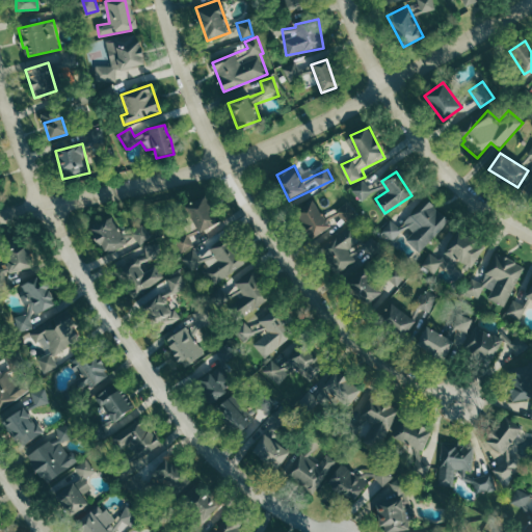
[(374,191),(364,180),(352,189),(363,201),(374,191)]
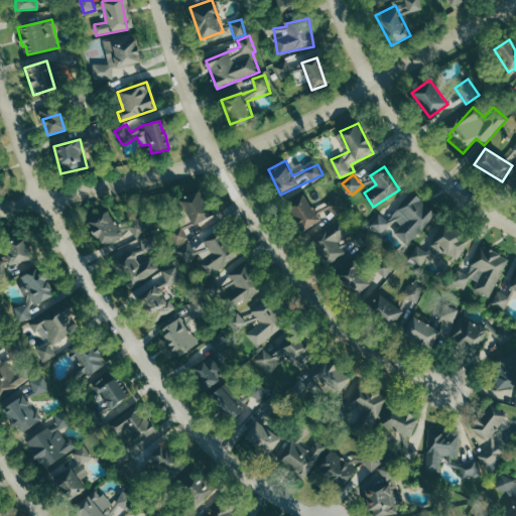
[(209,217),(199,191),(181,199),(191,224),(209,217)]
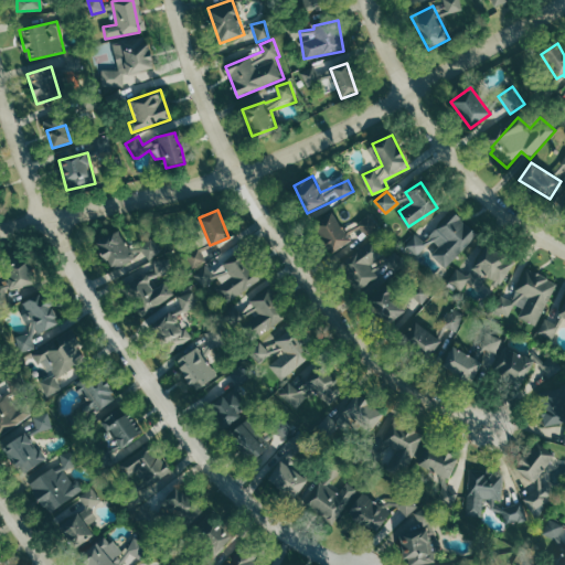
[(315,222),(330,253),(350,243),(336,212),(315,222)]
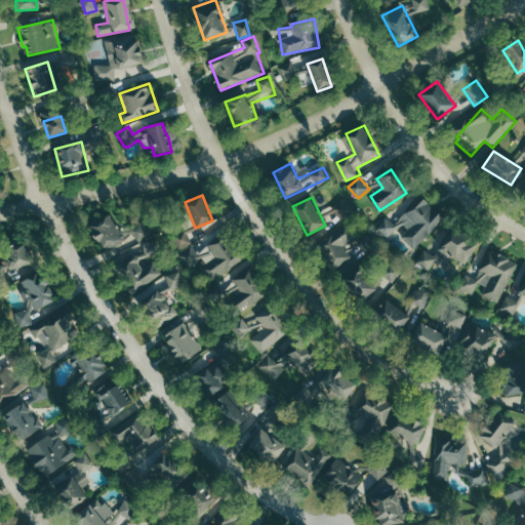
[(401,219),(410,229),(402,237),(415,249),(445,217),(422,197),(401,219)]
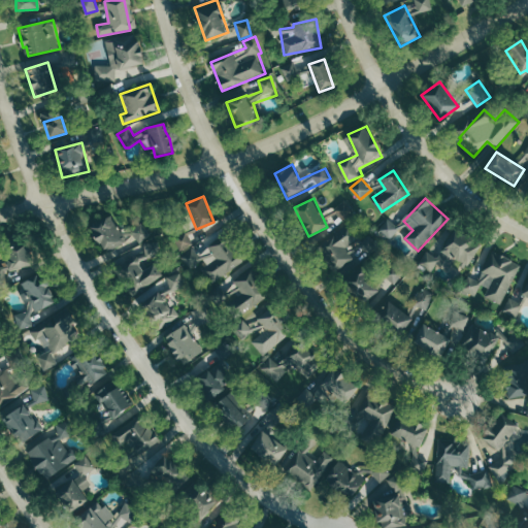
[(90,227),(103,254),(127,242),(113,215),(90,227)]
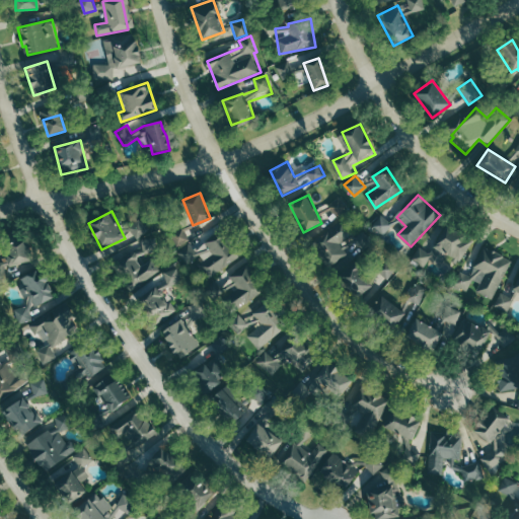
[(383,235),(393,225),(382,214),(372,223),(383,235)]
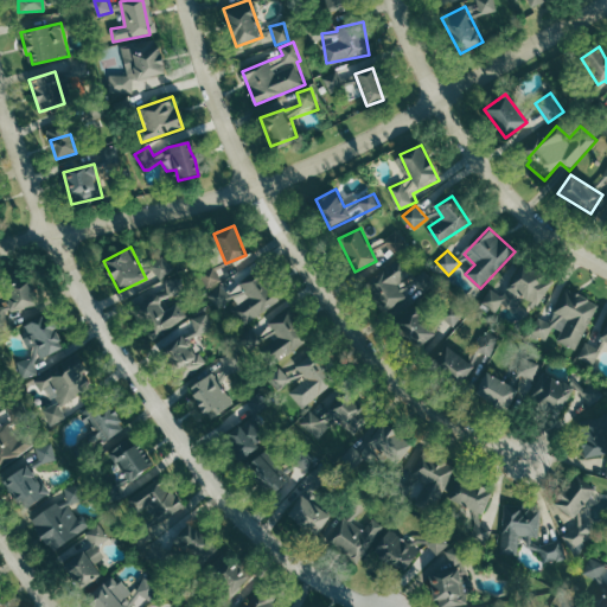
[(173,272),(164,256),(151,263),(160,280),(173,272)]
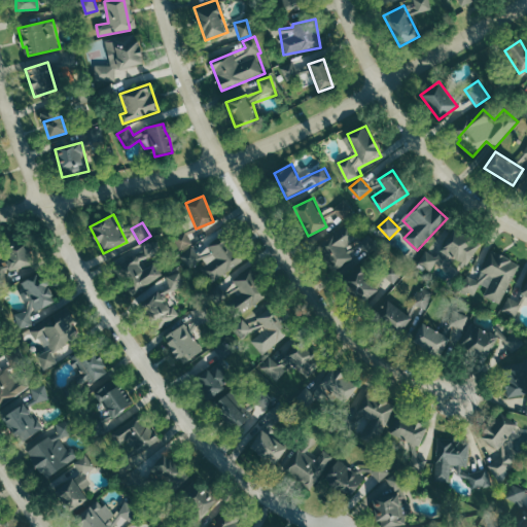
[(354,257),(346,246),(358,238),(349,224),(318,246),(336,271),(354,257)]
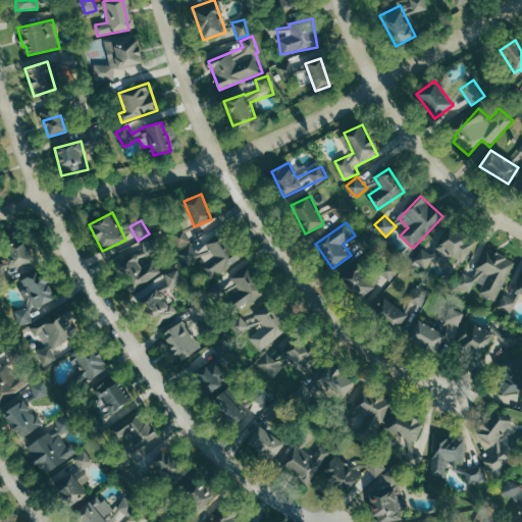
[(463,264),(477,242),(452,225),(437,249),(463,264)]
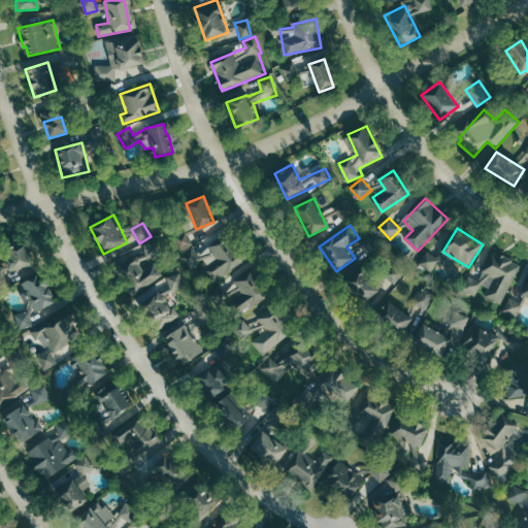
[(182,251),(195,244),(189,231),(174,238),(182,251)]
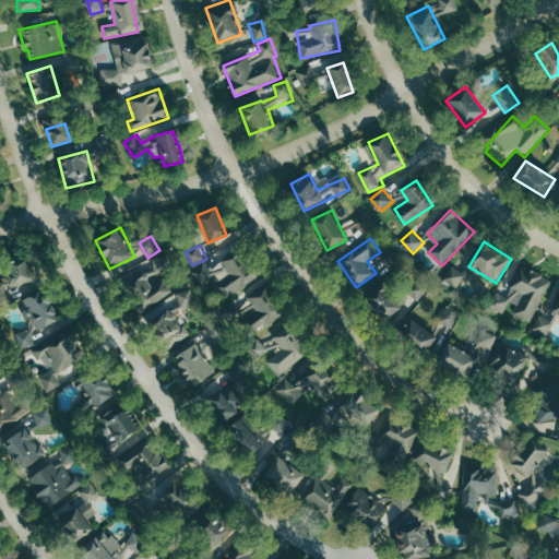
[(228,299),(260,275),(254,268),(248,273),(234,253),(212,269),(206,261),(193,271),(205,287),(214,281),(228,299)]
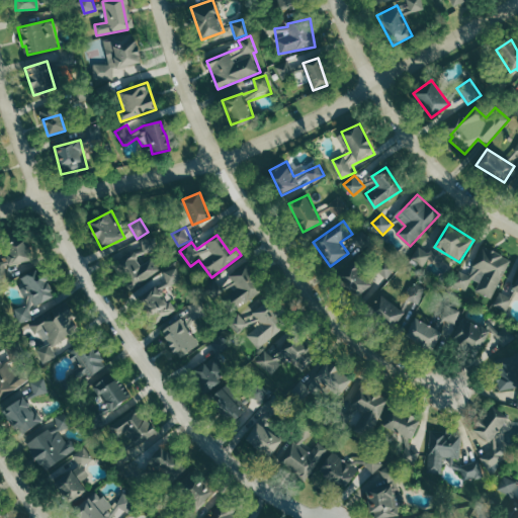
[(4,262),(0,261),(0,271),(4,272),(7,259),(24,262),(27,240),(8,237),(4,262)]
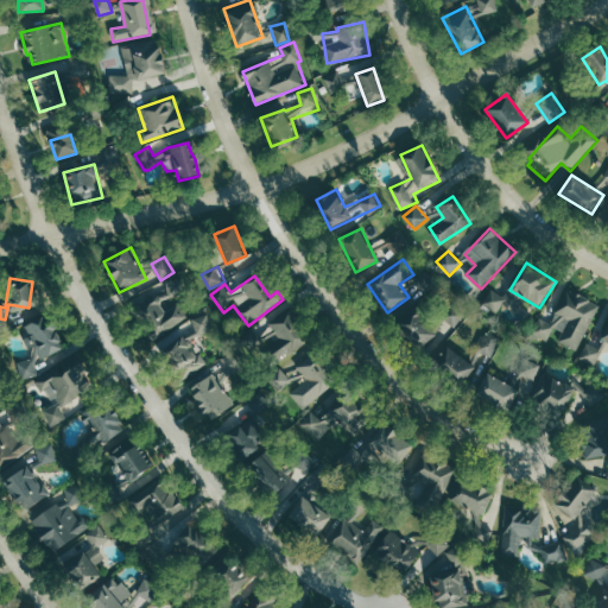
[(189,316),(181,303),(169,311),(163,303),(183,290),(176,278),(166,284),(170,290),(141,309),(159,336),(189,316)]
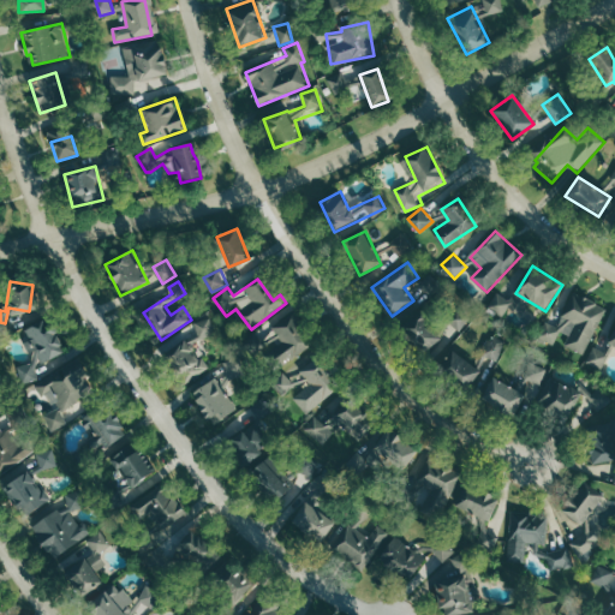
[(514,293),(509,299),(500,292),(489,305),(506,318),(521,298),(514,293)]
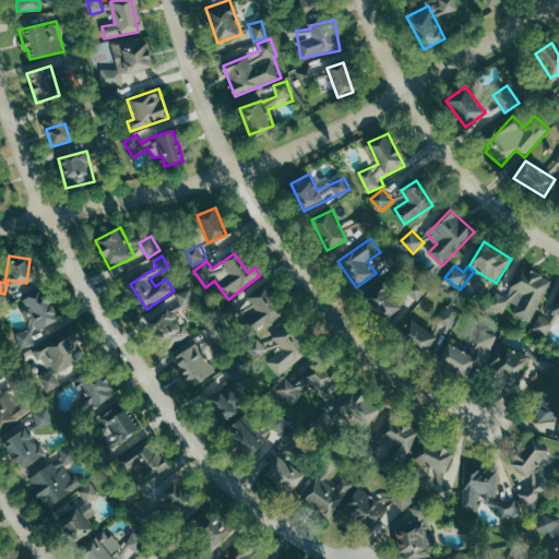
[(532,321),(550,282),(523,269),(509,297),(497,292),(490,307),(506,313),(511,301),(519,305),(514,313),(532,321)]
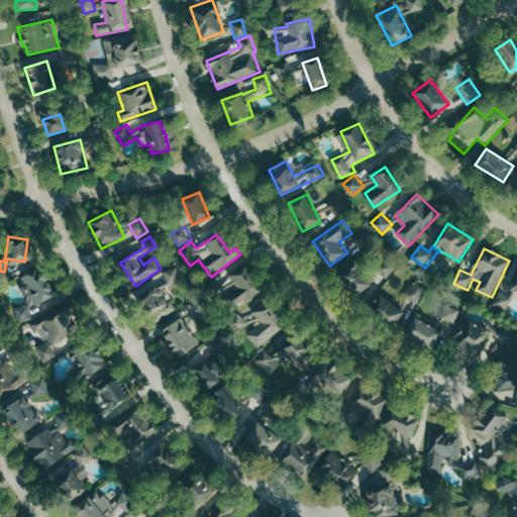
[(362,295),(373,280),(349,264),(338,280),(362,295)]
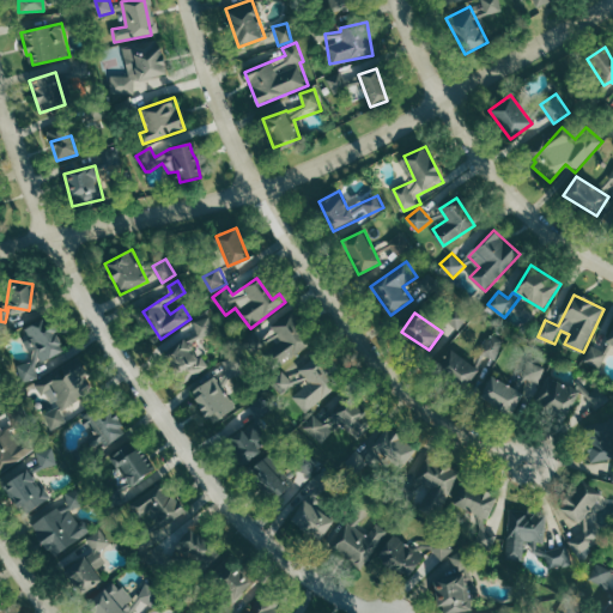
[(217,332),(212,315),(195,321),(201,338),(217,332)]
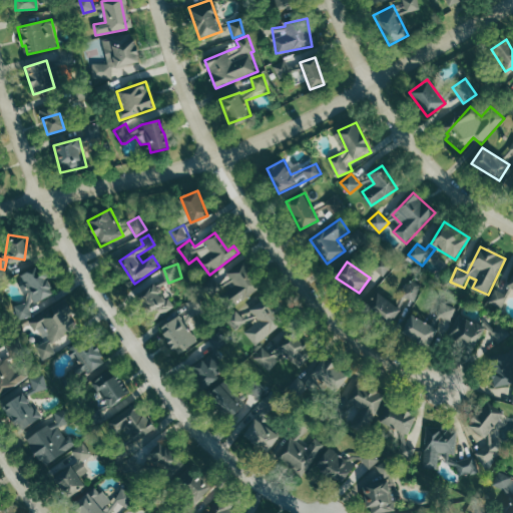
[(35,300),(52,295),(43,266),(21,273),(25,284),(22,285),(27,302),(14,306),(18,320),(32,316),(31,310),(37,309),(35,300)]
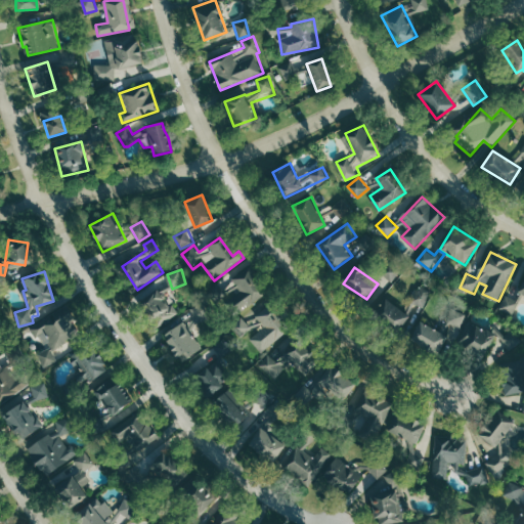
[(220,291),(236,314),(265,295),(249,271),(220,291)]
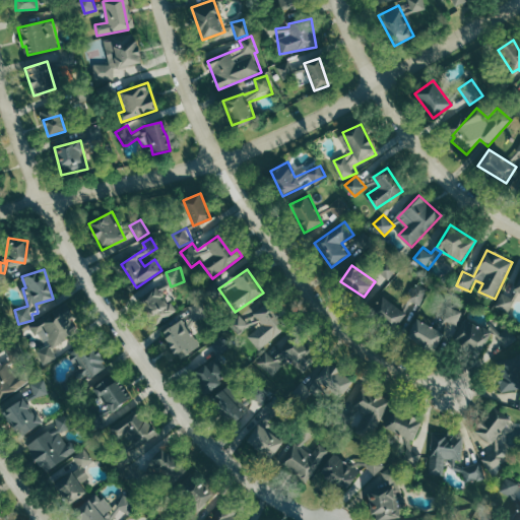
[(519,277),(516,284),(514,283),(509,294),(505,290),(498,304),(510,311),(519,293),(519,277)]
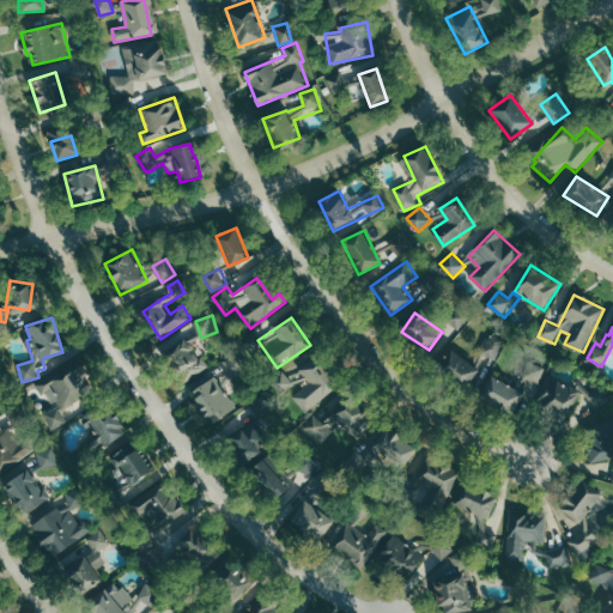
[(499,358),(503,339),(487,335),(484,356),(499,358)]
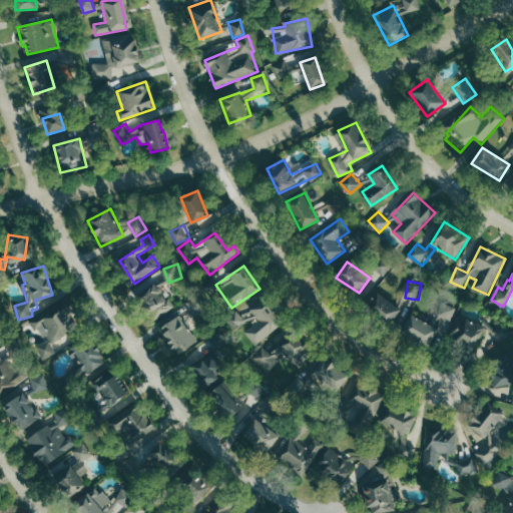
[(174,309),(159,282),(138,293),(153,321),(174,309)]
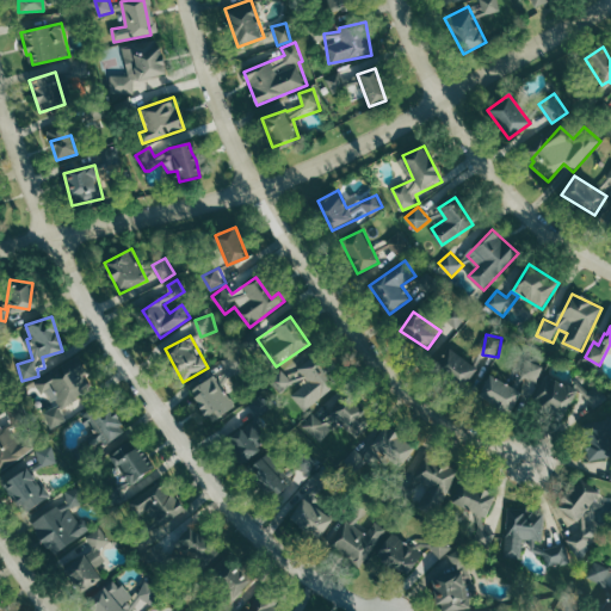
[(466,386),(480,369),(454,349),(440,365),(466,386)]
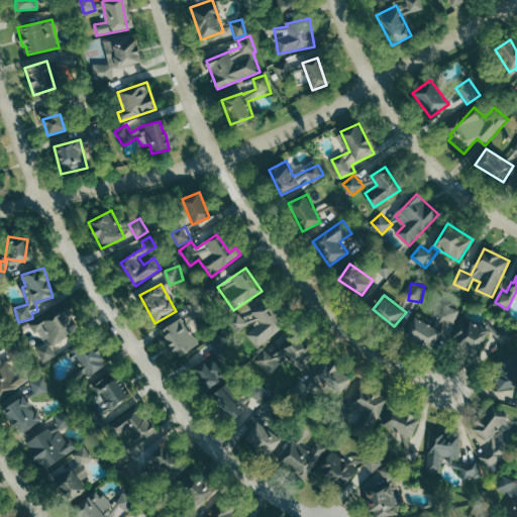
[(460,309),(446,304),(438,327),(452,332),(460,309)]
